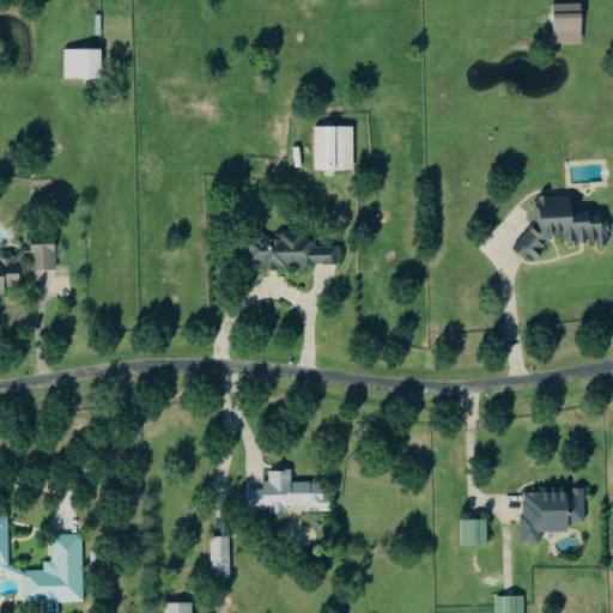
[(552,5),(581,5),(582,43),(553,44),(552,5)]
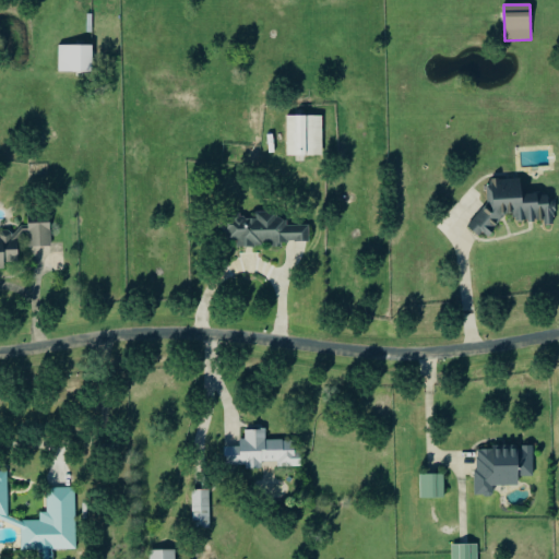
[(59,46),(91,45),(91,72),(59,72),(59,46)]
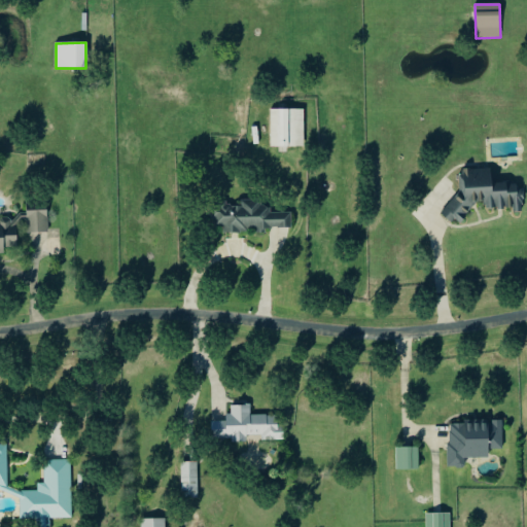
[(304,146),(271,147),(271,110),(303,109),(304,146)]
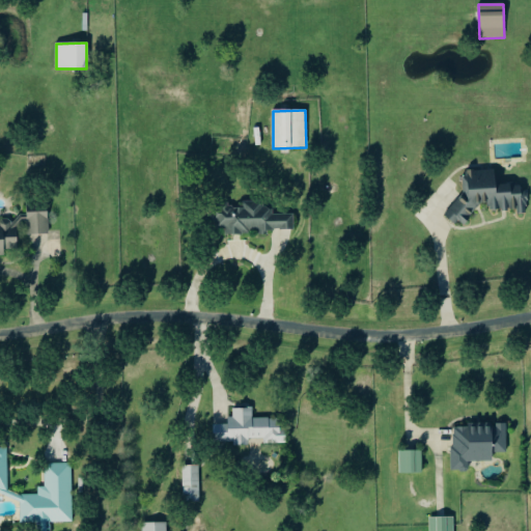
[(497,169),(465,169),(466,200),(448,201),(448,221),(474,220),(474,202),(491,201),(491,210),(519,208),(519,212),(527,212),(526,184),(497,184),(497,169)]
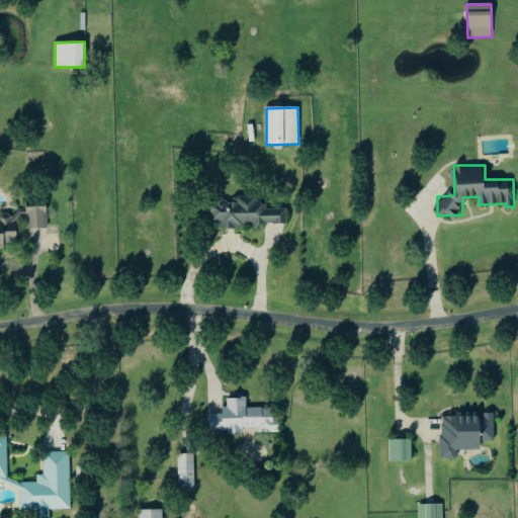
[(288,225),(288,207),(268,208),(267,202),(258,202),(258,195),(239,195),(239,199),(210,200),(210,221),(221,221),(221,227),(288,225)]
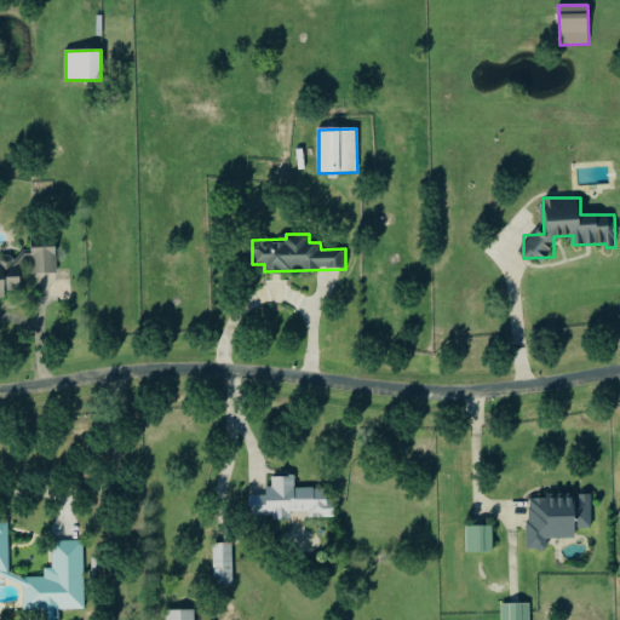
[(32,274),(30,237),(55,237),(56,274),(32,274)]
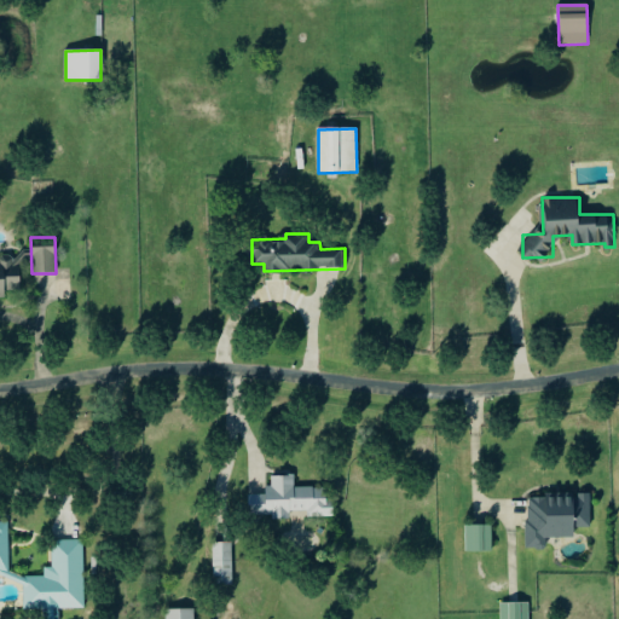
[(0,258),(0,295),(9,295),(9,289),(23,289),(22,258),(0,258)]
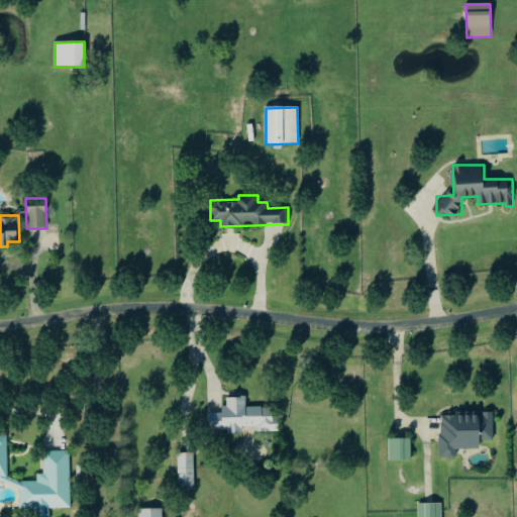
[(280,431),(281,417),(275,417),(275,407),(247,407),(247,397),(226,397),(226,413),(209,413),(209,431),(243,431),(243,426),(259,427),(259,431),(280,431)]
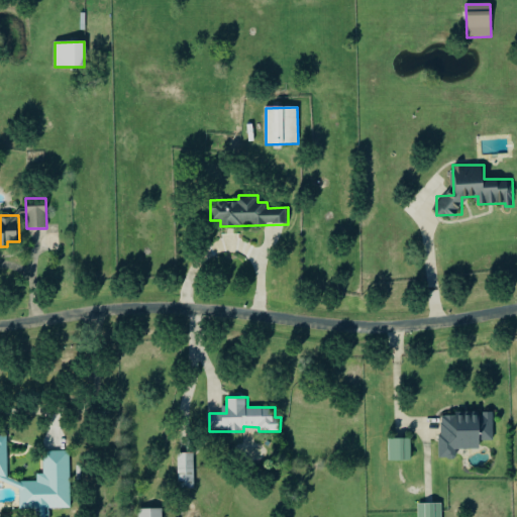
[(495,440),(494,413),(441,413),(441,458),(458,457),(458,448),(481,448),(481,440),(495,440)]
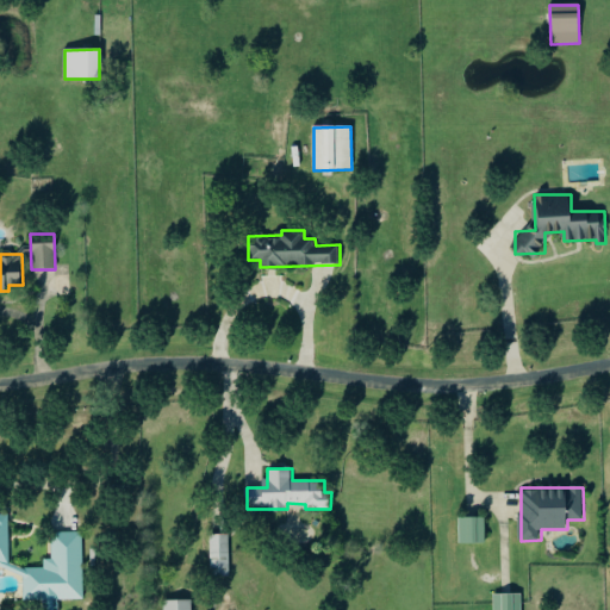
[(459,518),(483,518),(483,543),(459,543),(459,518)]
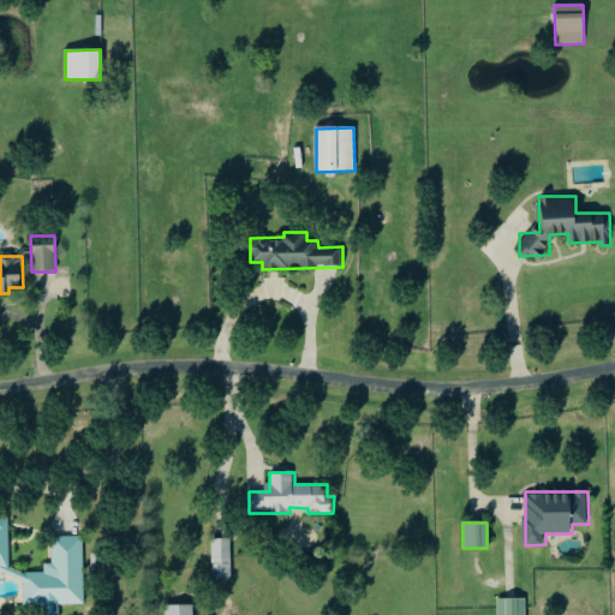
[(84,604),(84,536),(54,536),(54,563),(46,563),(46,572),(11,572),(11,539),(0,539),(0,573),(25,573),(25,604),(52,605),(52,604),(84,604)]
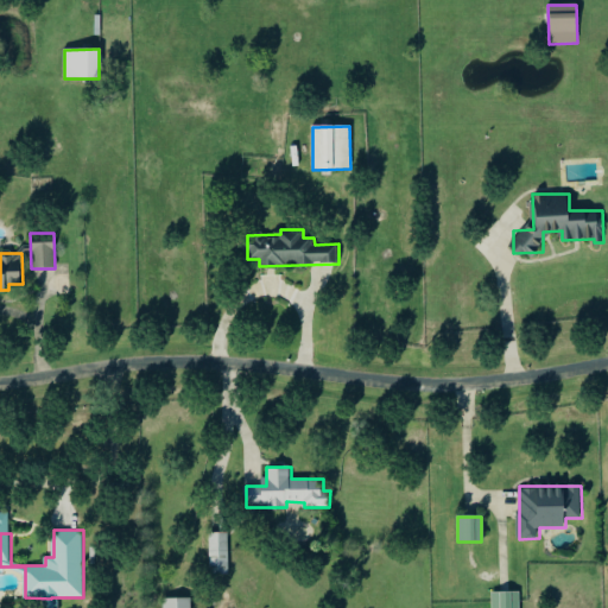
[(228,575),(210,576),(209,534),(227,533),(228,575)]
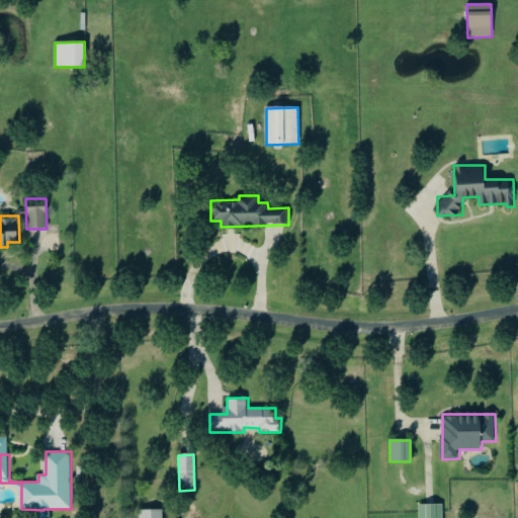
[(441,504),(441,517),(418,517),(418,505),(441,504)]
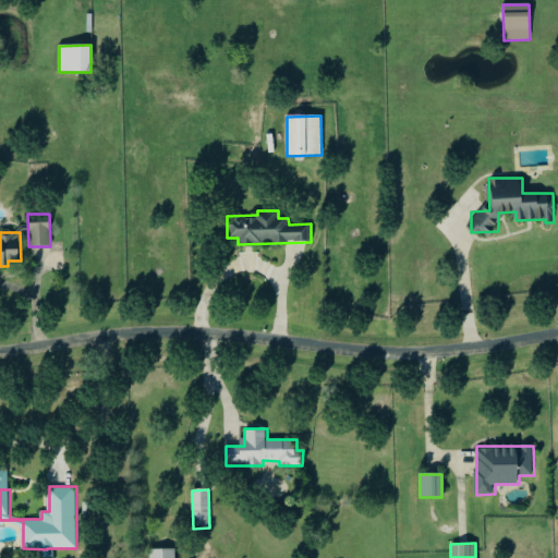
[(177,557),(177,548),(152,549),(152,557),(177,557)]
